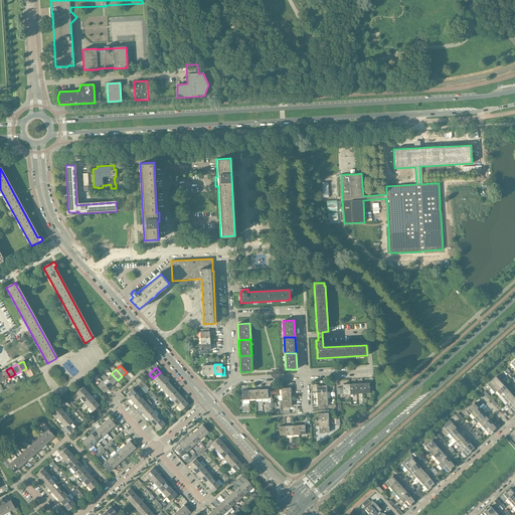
[(6,370),(1,373),(5,380),(10,377),(6,370)]
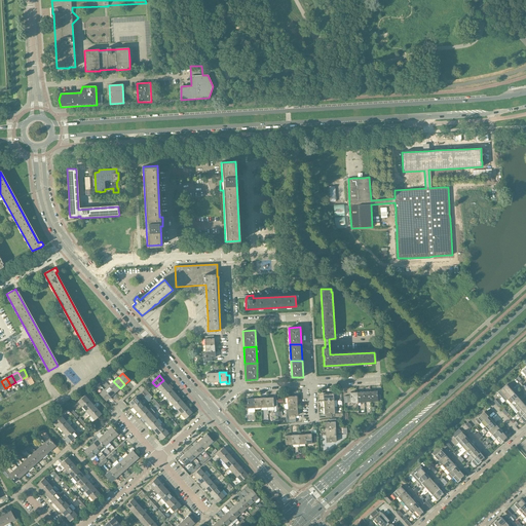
[(163,380),(156,386),(160,391),(167,384),(163,380)]
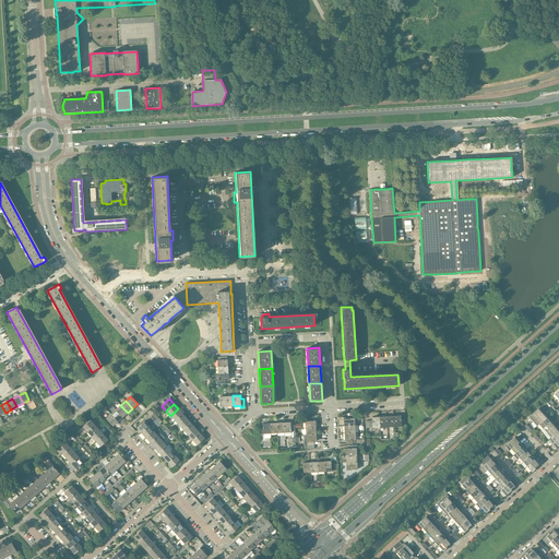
[(128,413),(120,405),(116,409),(122,417),(128,413)]
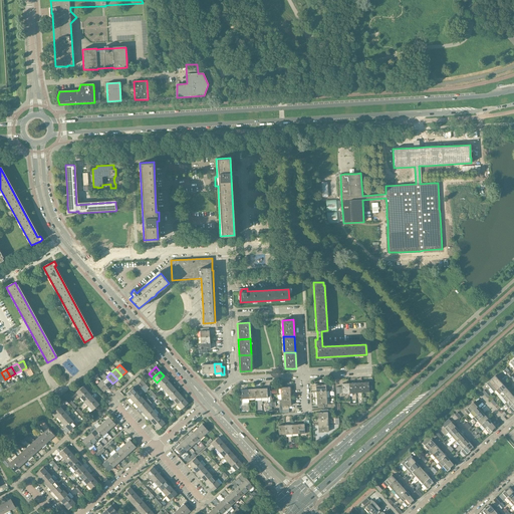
[(164,375),(157,382),(161,387),(168,380),(164,375)]
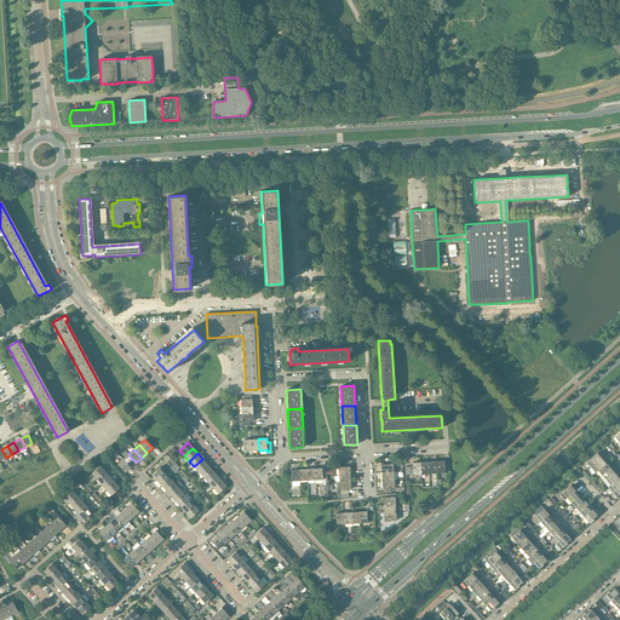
[(597,453),(590,460),(586,463),(591,468),(603,457),(601,455),(601,457),(597,453)]
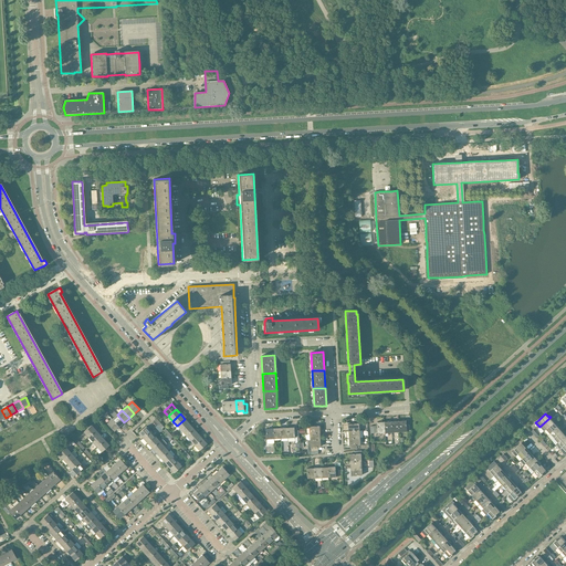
[(124,422),(117,415),(112,419),(119,427),(124,422)]
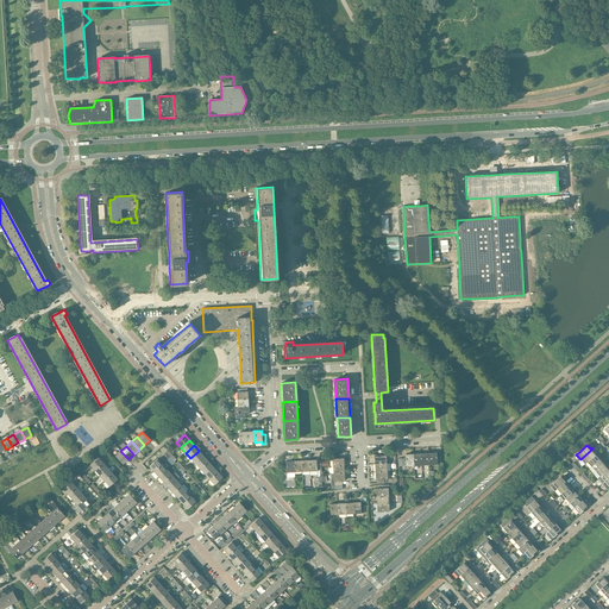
[(592,449),(581,459),(585,464),(588,462),(596,454),(594,452),(594,451),(592,449)]
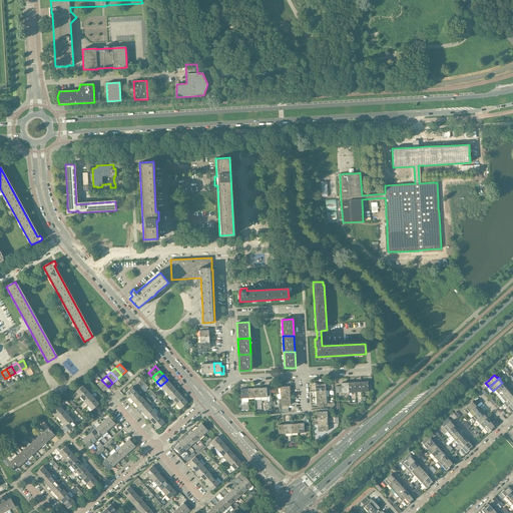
[(108,387),(101,380),(97,384),(103,391),(108,387)]
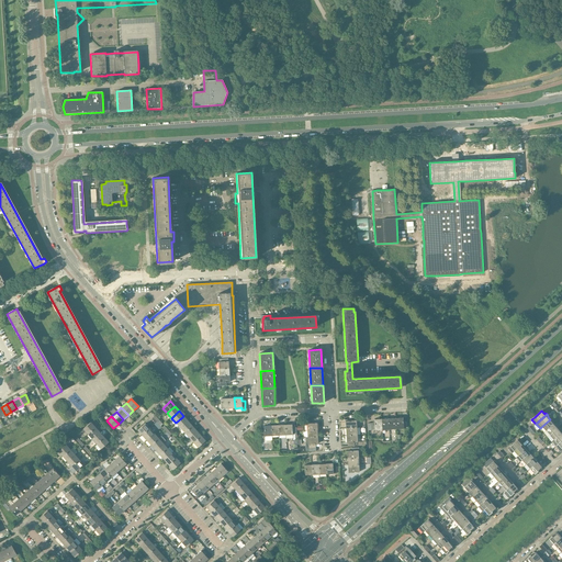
[(183,416),(176,423),(180,428),(188,420),(183,416)]
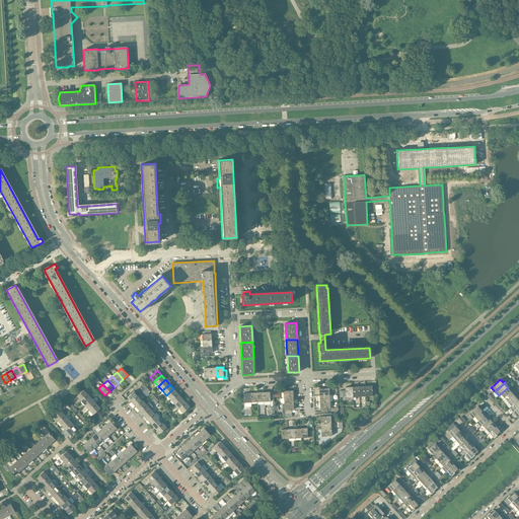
[(372,389),(372,385),(365,386),(366,396),(375,395),(375,389),(372,389)]
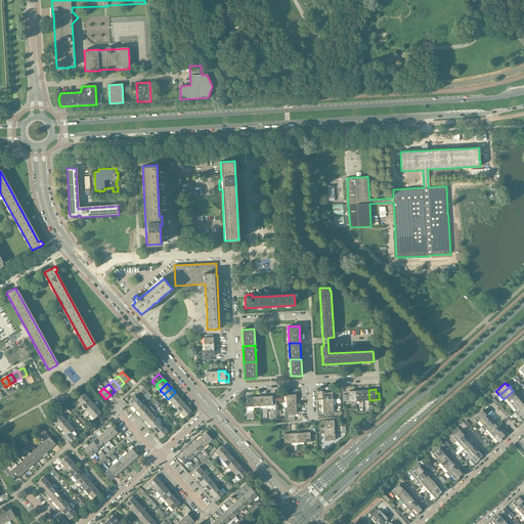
[(513,391),(506,397),(510,401),(517,395),(516,393),(515,394),(513,391)]
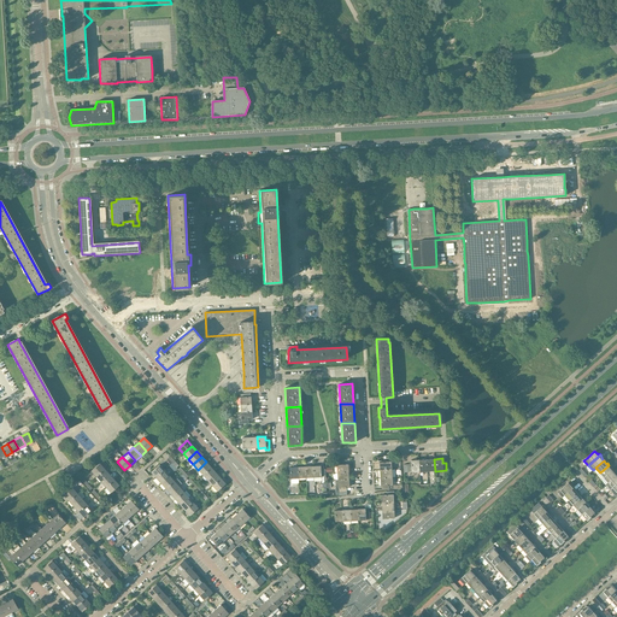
[(206,462),(198,470),(203,475),(211,468),(206,462)]
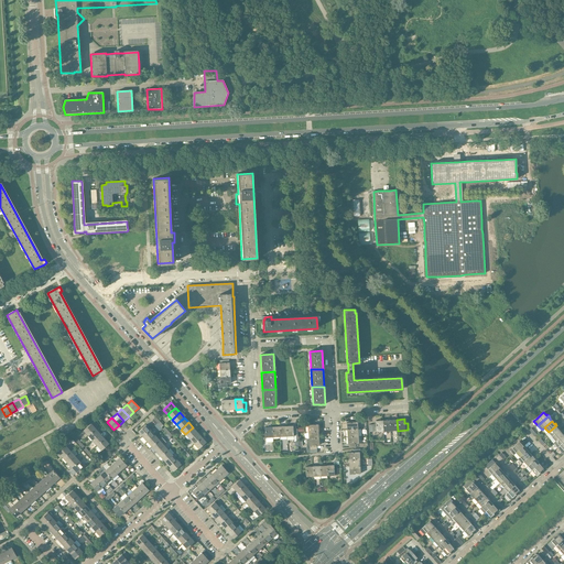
[(96,429),(91,424),(84,431),(88,435),(96,429)]
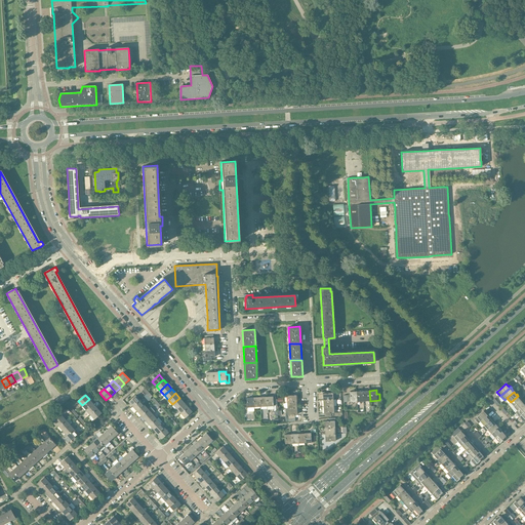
[(135,396),(128,402),(132,406),(139,400),(135,396)]
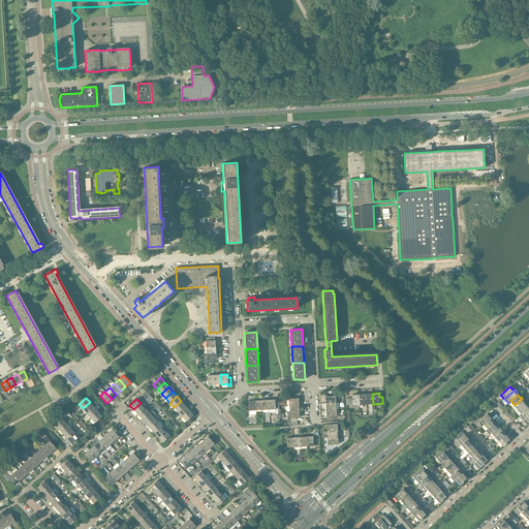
[(522,399),(515,405),(518,409),(525,403),(523,401),(524,400),(522,399)]
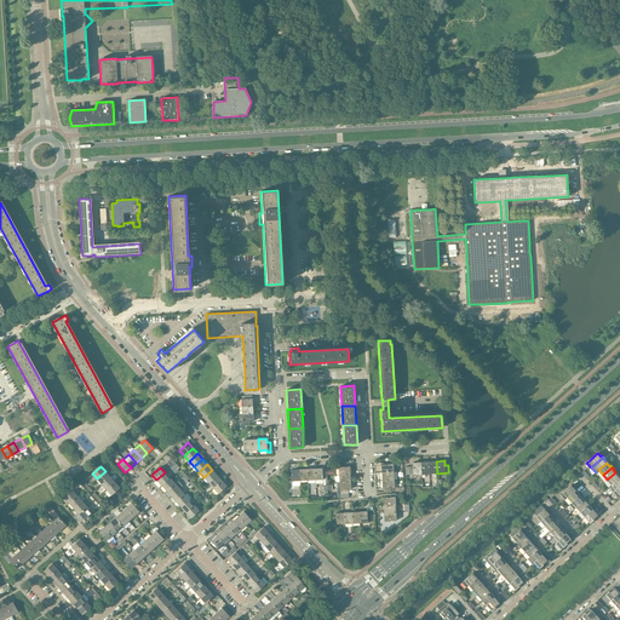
[(327,478),(326,471),(322,471),(322,469),(314,469),(315,480),(316,483),(322,483),(322,480),(327,478)]
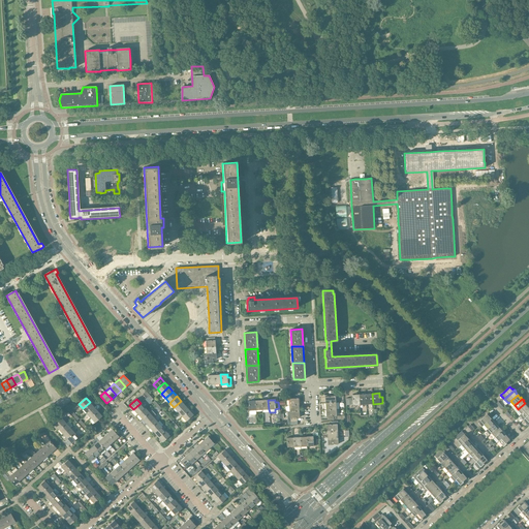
[(181,401),(174,407),(178,412),(185,405),(181,401)]
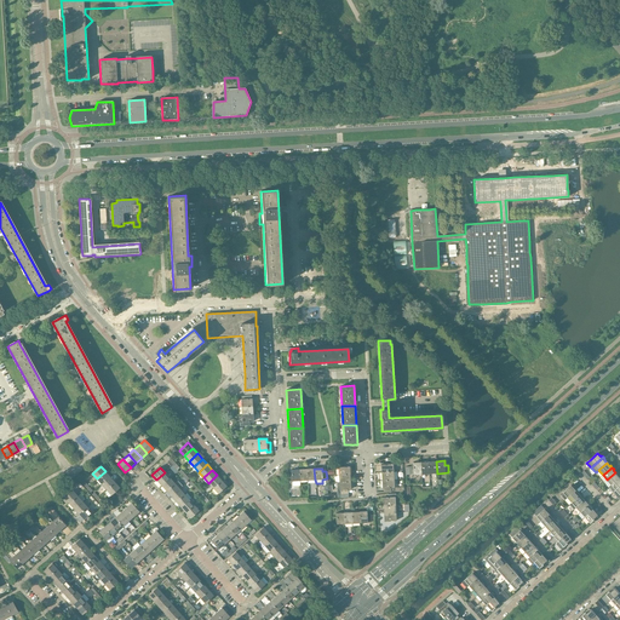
[(110,477),(105,471),(97,478),(102,484),(110,477)]
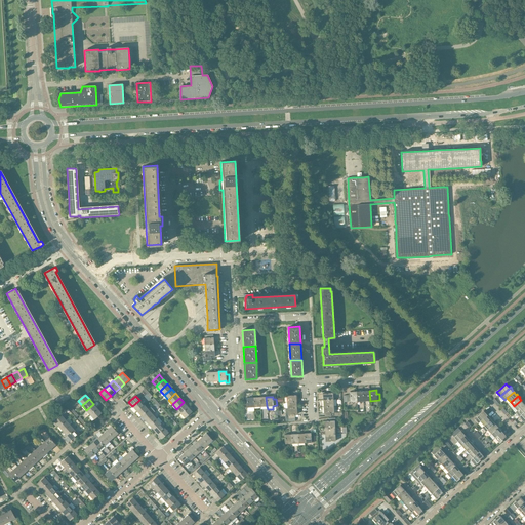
[(139,400),(132,406),(136,411),(144,405),(139,400)]
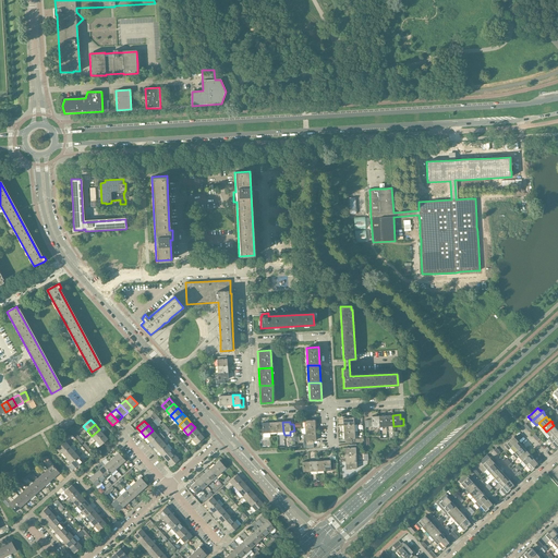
[(554,425),(546,432),(550,436),(557,428),(557,427),(556,428),(554,425)]
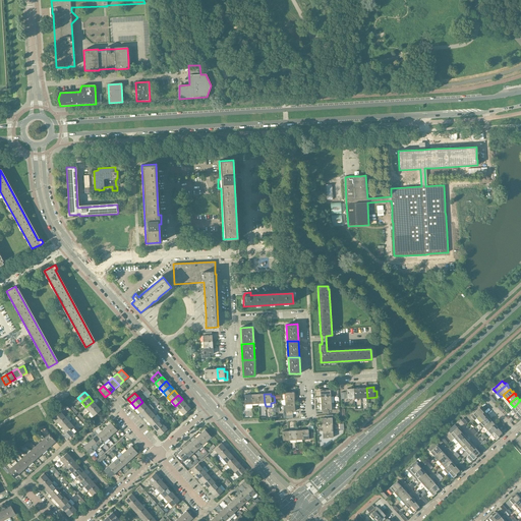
[(182,399),(175,406),(179,410),(186,404),(182,399)]
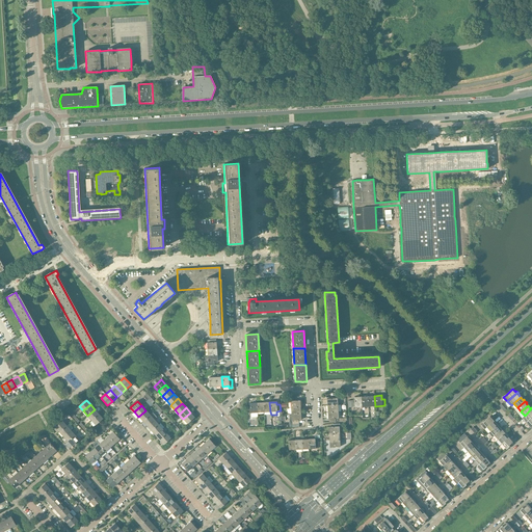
[(528,420),(531,417),(531,408),(525,416),(523,418),(526,422),(528,420)]
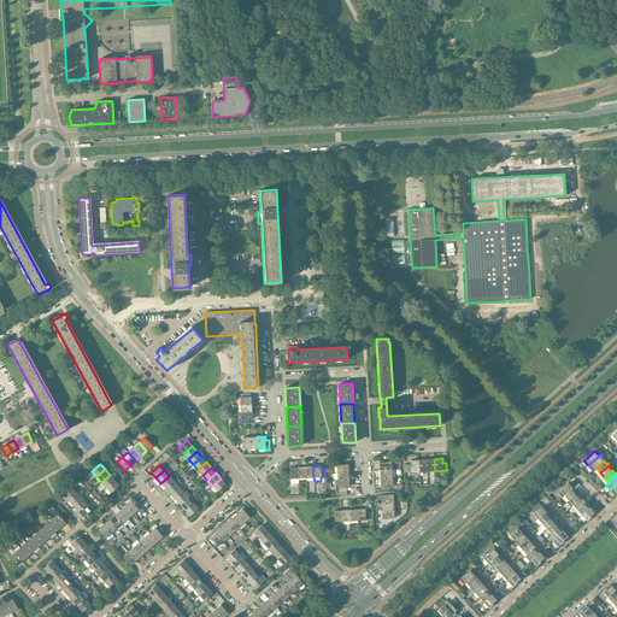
[(115,480),(110,475),(101,482),(106,487),(115,480)]
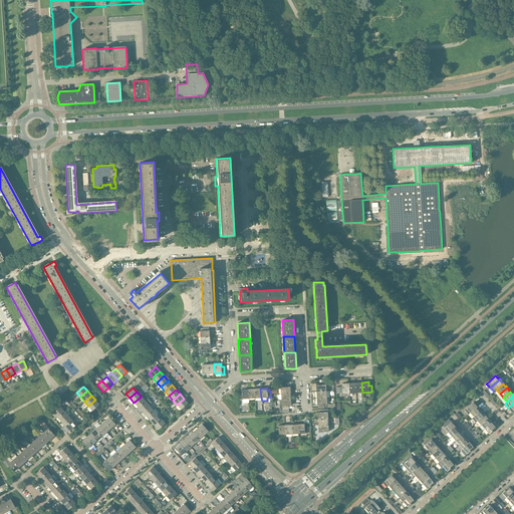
[(141,397),(134,403),(138,407),(145,401),(141,397)]
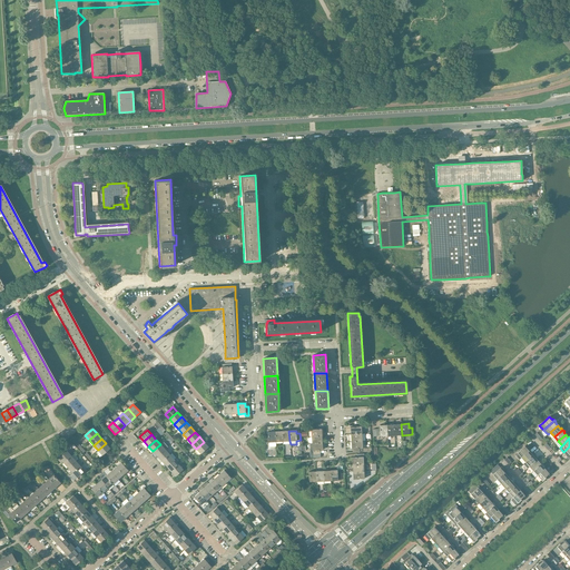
[(204,442),(196,449),(200,454),(208,446),(204,442)]
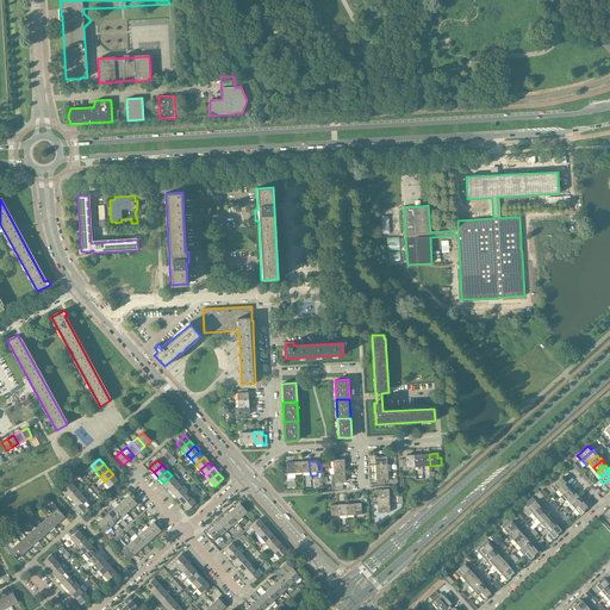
[(118,480),(113,474),(105,481),(110,487),(118,480)]
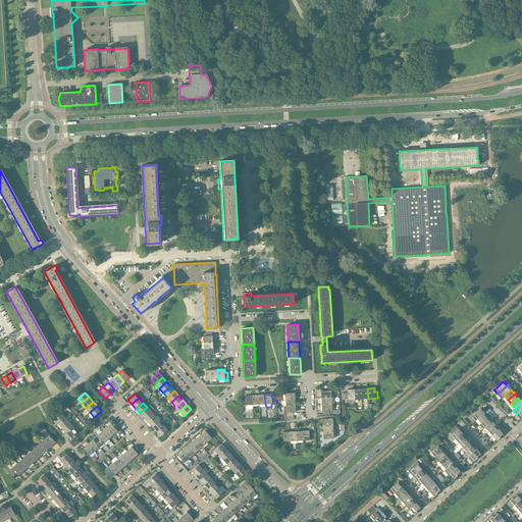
[(293,419),(293,412),(296,412),(295,406),(285,407),(282,407),(283,416),(276,416),(276,420),(293,419)]
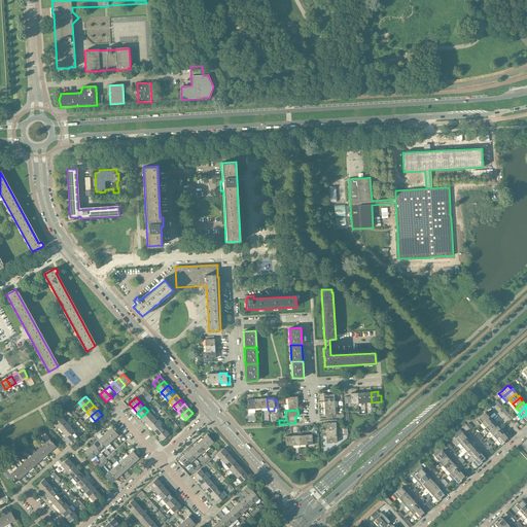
[(148,411),(141,417),(145,422),(152,416),(148,411)]
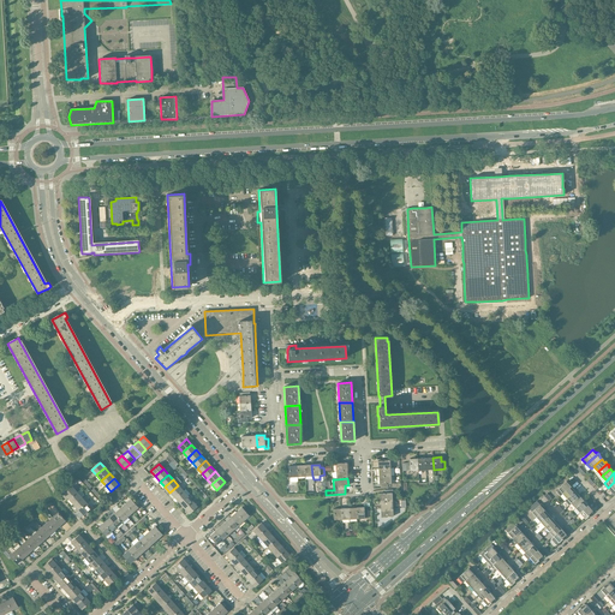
[(563,494),(571,487),(568,483),(569,483),(567,481),(559,489),(556,491),(560,496),(563,494)]
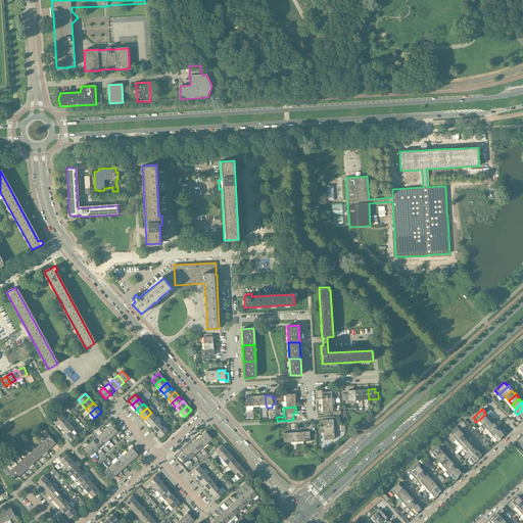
[(151,413),(144,419),(148,423),(155,417),(151,413)]
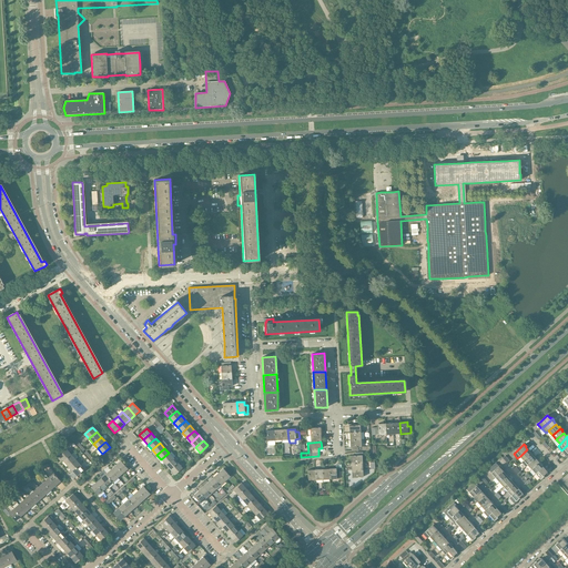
[(67,449),(59,456),(63,462),(71,455),(67,449)]
